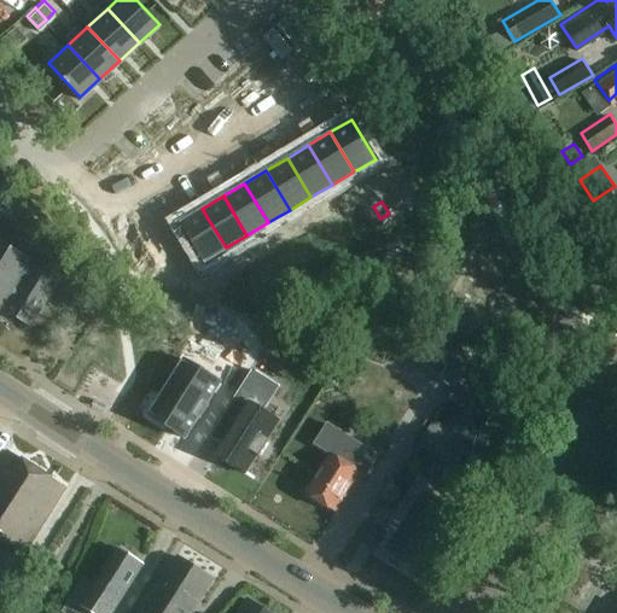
[(373,206),(365,211),(372,225),(380,219),(373,206)]
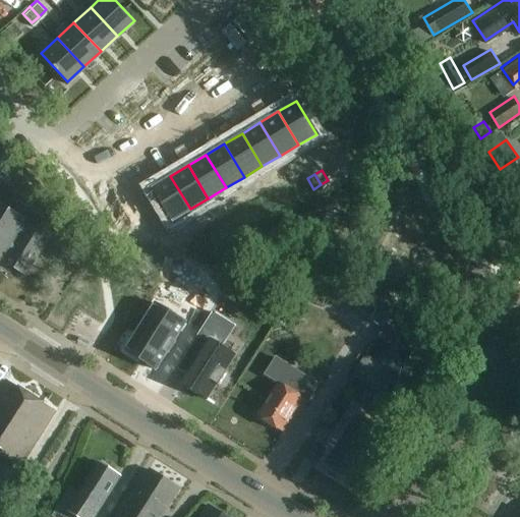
[(170,176),(152,186),(172,220),(190,209),(170,176)]
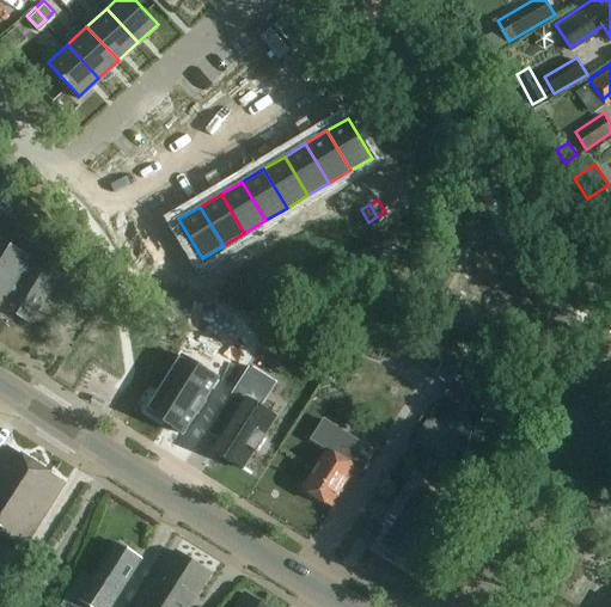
[(336,225),(328,230),(335,241),(343,237),(336,225)]
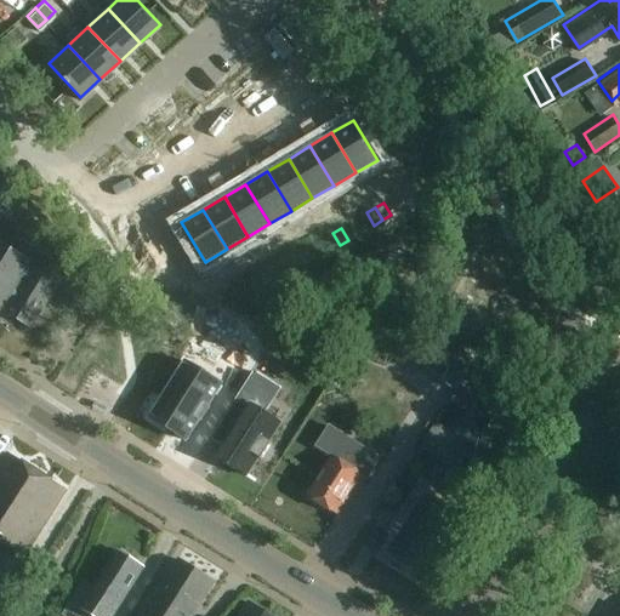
[(333,233),(324,238),(331,250),(340,245),(333,233)]
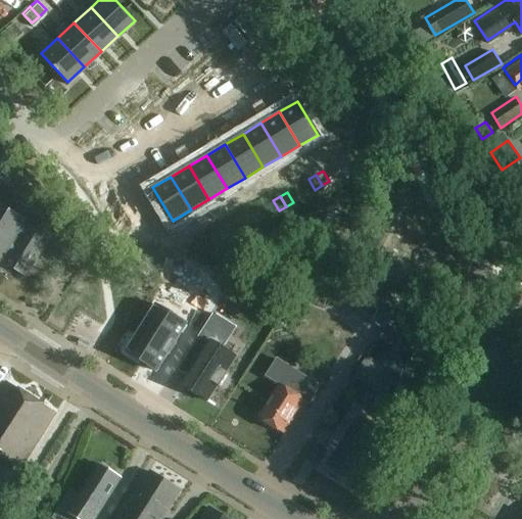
[(30,222),(0,204),(0,258),(25,273),(49,233),(45,232),(50,224),(35,214),(30,222)]
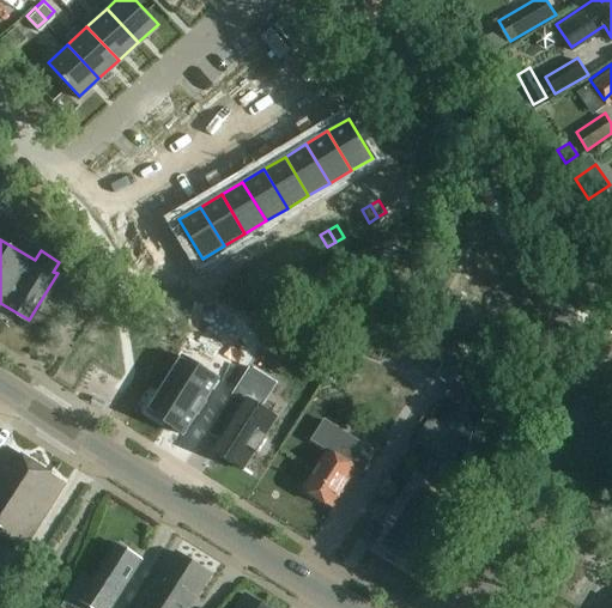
[(295,250),(286,255),(294,267),(303,262),(295,250)]
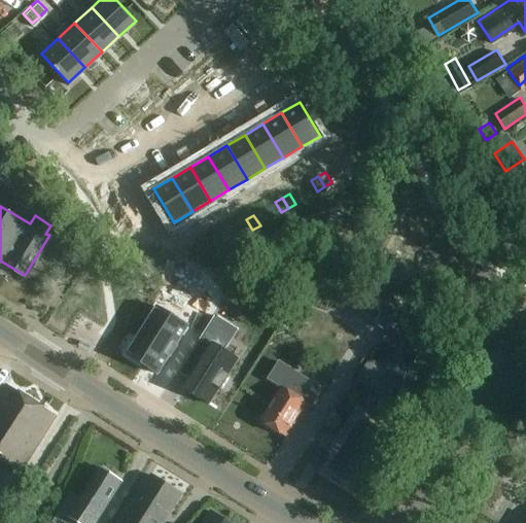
[(246,219),(239,223),(245,235),(252,230),(246,219)]
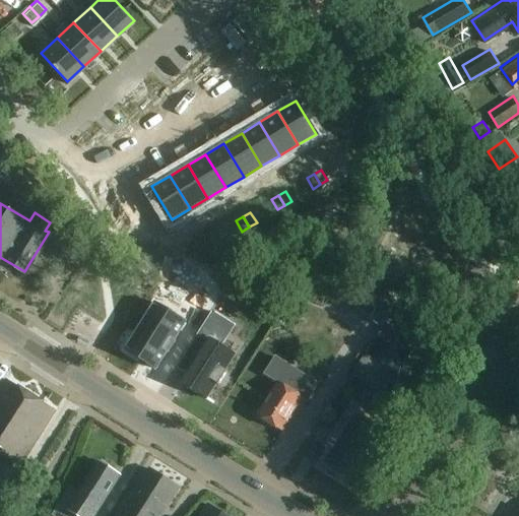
[(214,234),(207,238),(213,248),(220,244),(214,234)]
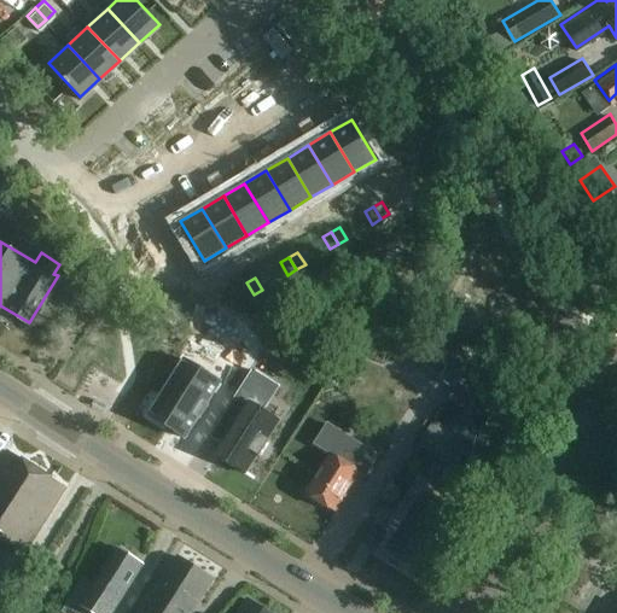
[(246,282),(238,287),(245,299),(254,295),(246,282)]
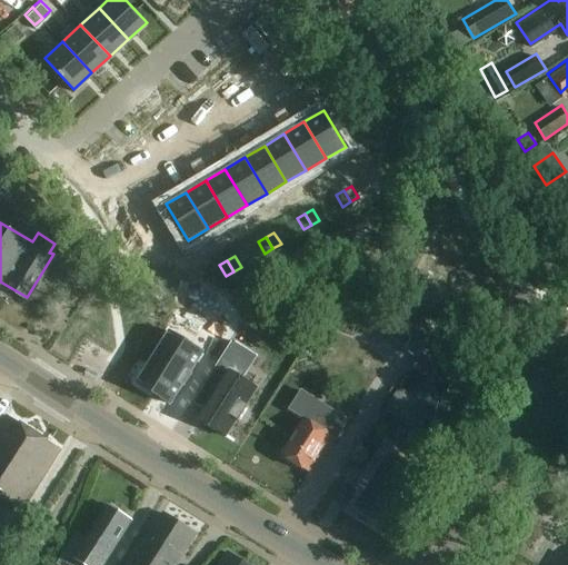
[(185,383),(191,372),(190,370),(202,350),(169,328),(137,380),(170,402),(182,382),(185,383)]
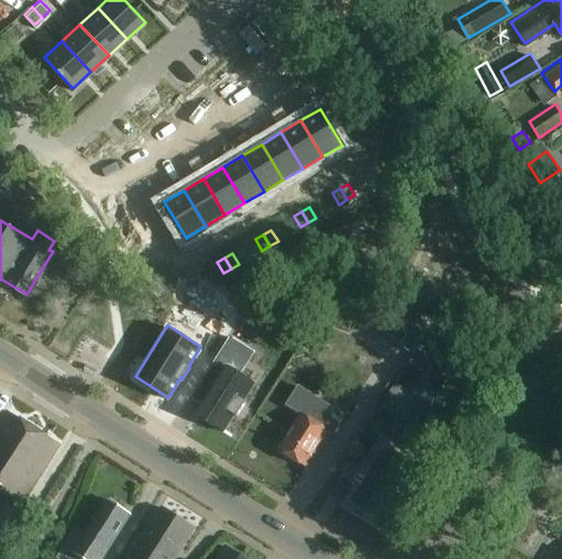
[(427,335),(423,340),(451,358),(454,352),(427,335)]
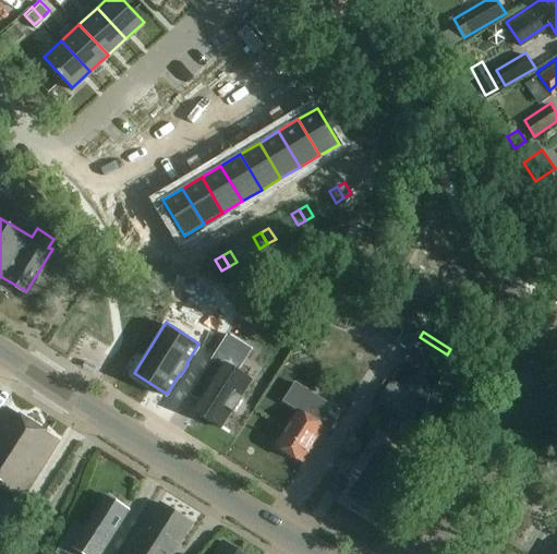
[(216,376),(194,409),(220,425),(231,409),(233,410),(243,396),(240,394),(251,377),(238,369),(251,347),(228,333),(205,370),(216,376)]
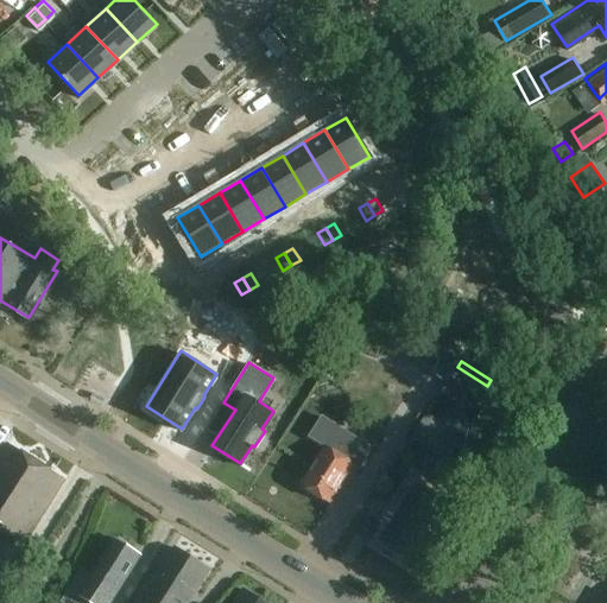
[(509,421),(519,406),(495,391),(485,406),(509,421)]
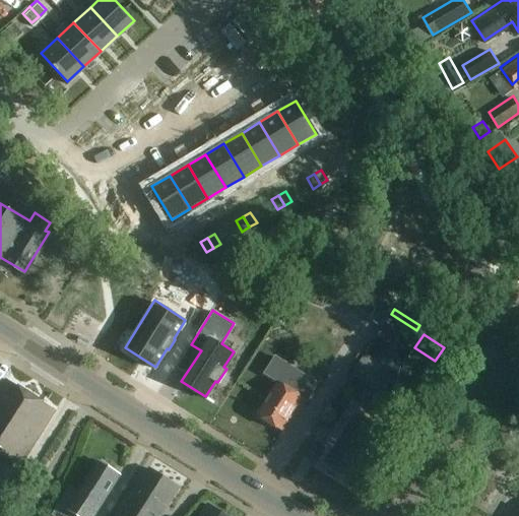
[(349,373),(382,394),(395,372),(364,351),(349,373)]
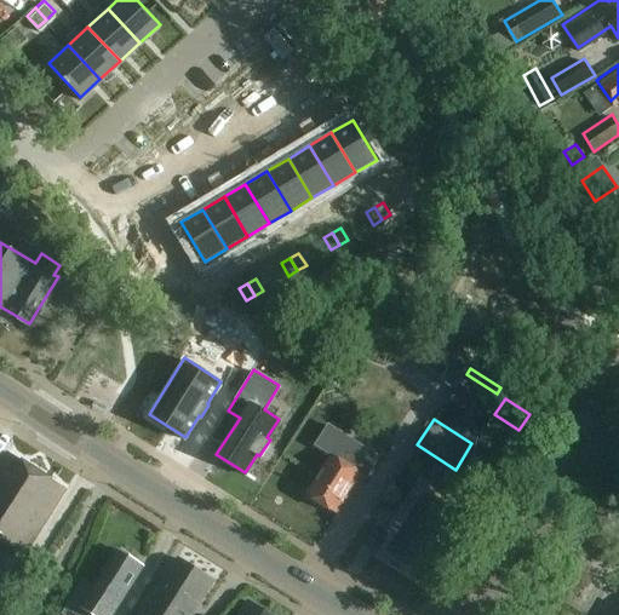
[(513,430),(487,467),(503,478),(528,440),(513,430)]
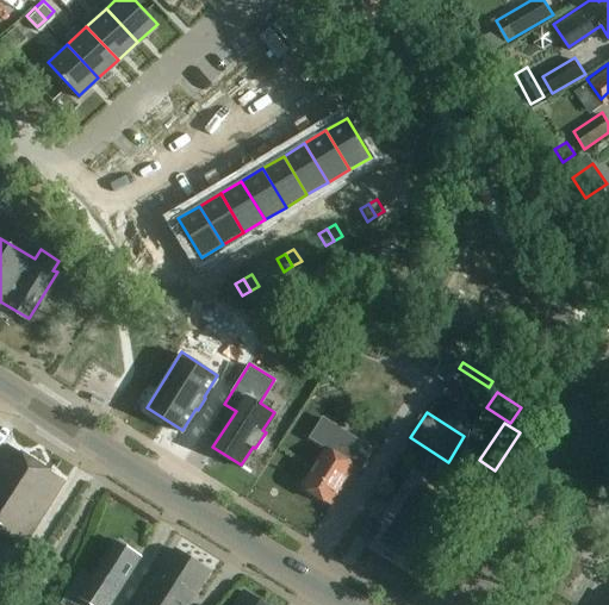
[(372,447),(341,426),(329,447),(327,446),(303,485),(330,501),(355,463),(360,467),(372,447)]
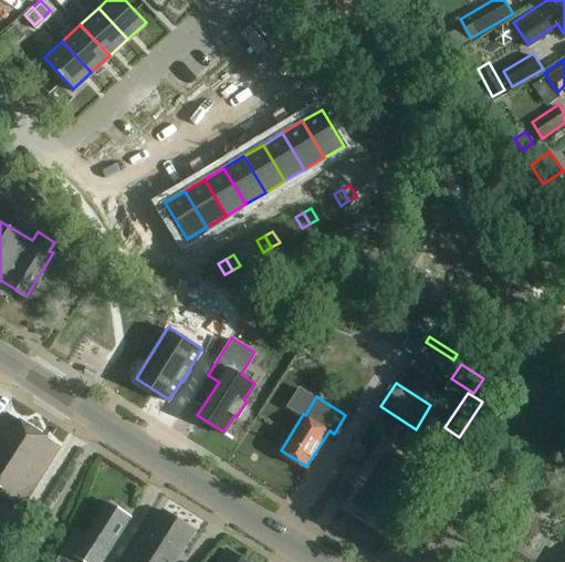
[(0,493),(18,506),(59,444),(6,409),(0,418),(0,493)]
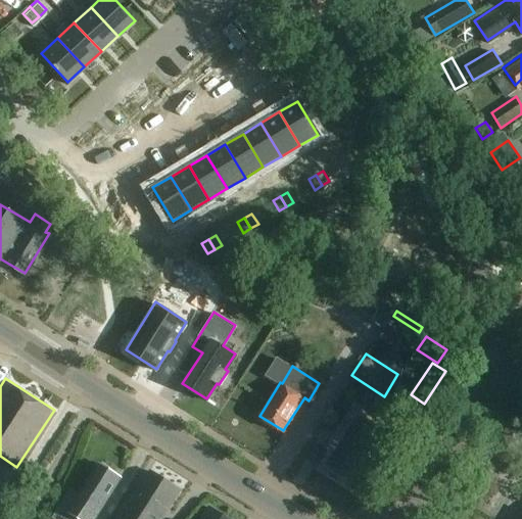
[(369,419),(373,412),(358,402),(343,426),(339,423),(325,445),(328,447),(316,466),(331,476),(369,419)]
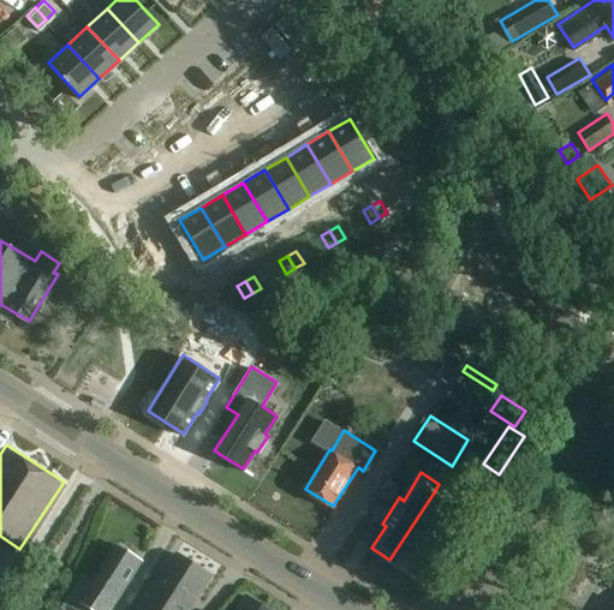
[(434,492),(389,560),(407,572),(422,549),(425,551),(460,498),(439,484),(434,492)]
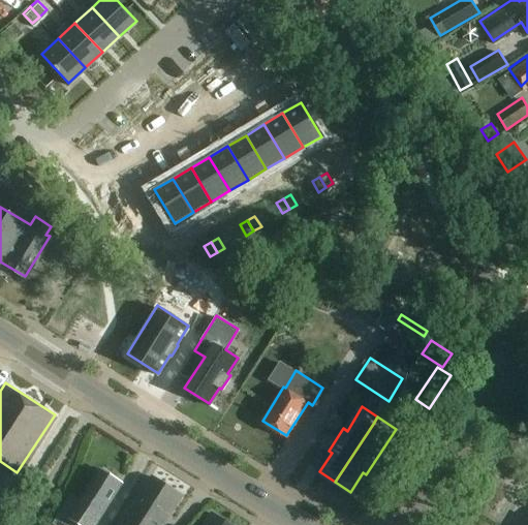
[(52,522),(53,524),(55,524),(89,524),(97,513),(100,515),(121,482),(99,468),(80,498),(70,493),(52,522)]
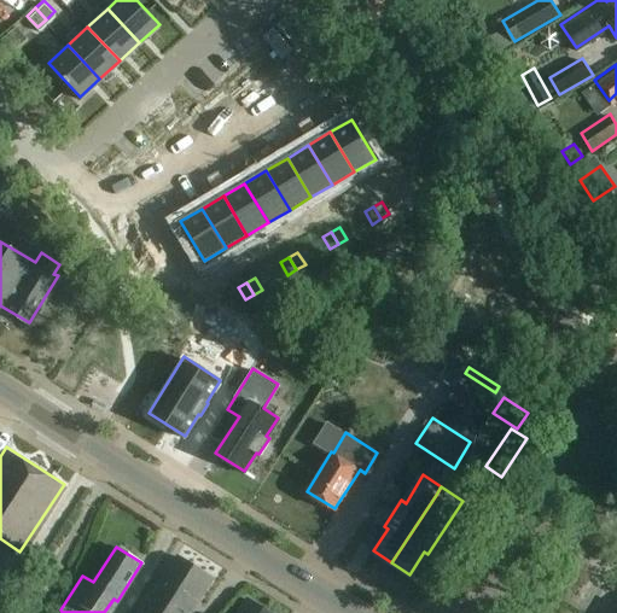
[(186,612),(210,577),(176,555),(138,612),(186,612)]
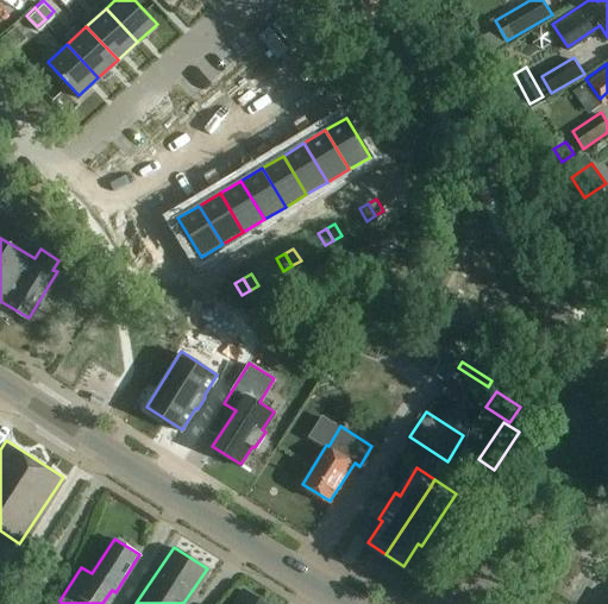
[(265,603),(243,589),(232,603),(265,603)]
